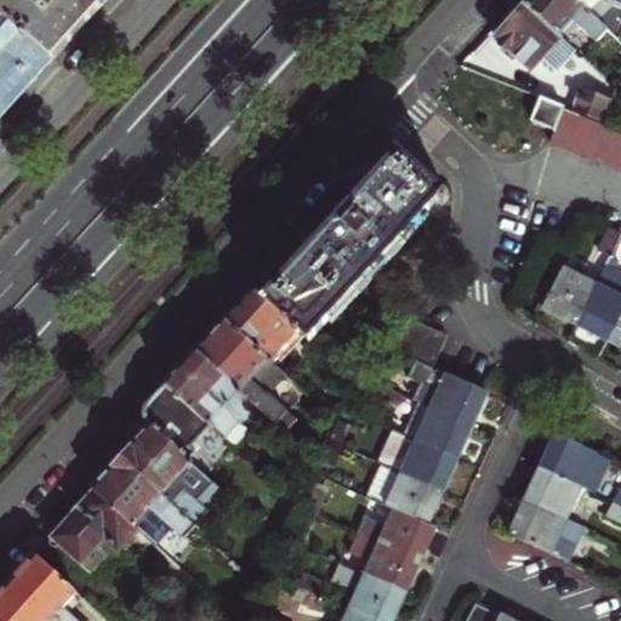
[(90,0),(0,0),(0,15),(3,18),(51,62),(74,35),(100,9),(90,0)]
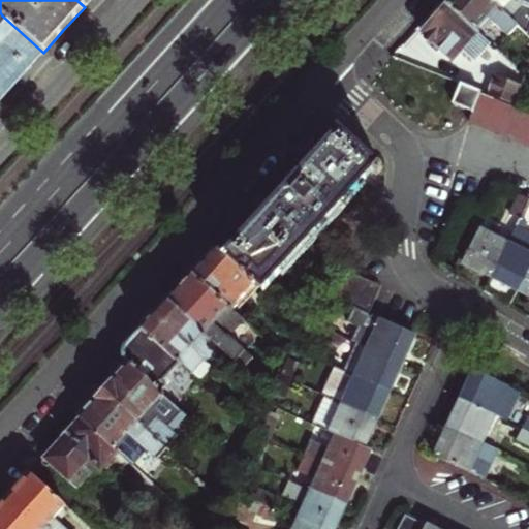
[(442,0),(447,4),(477,31),(488,18),(509,36),(518,26),(489,0),(442,0)]
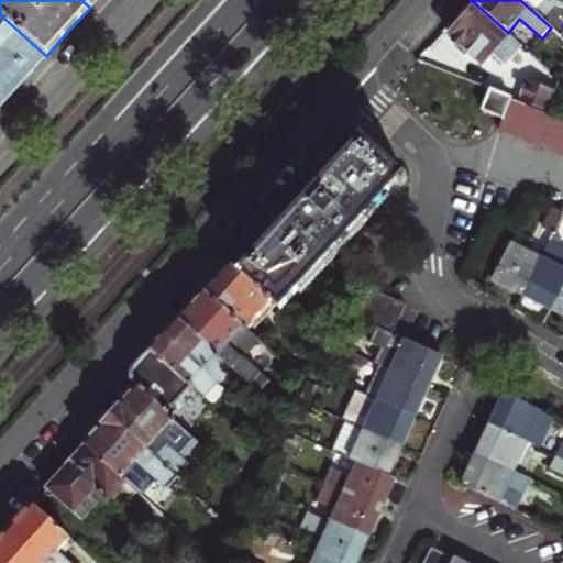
[(562,0),(520,0),(551,28),(562,39),(562,0)]
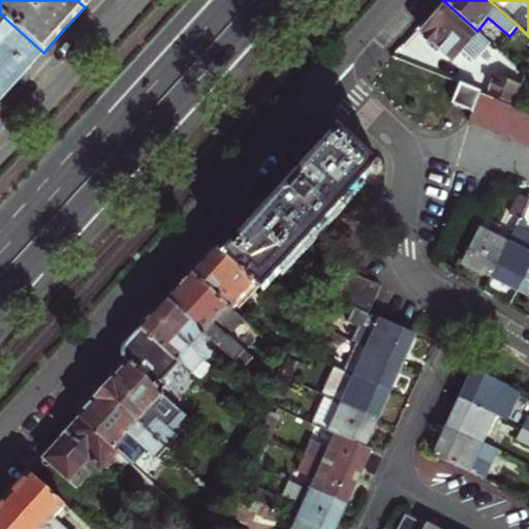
[(477,31),(447,4),(432,21),(422,32),(454,60),(478,32),(477,31)]
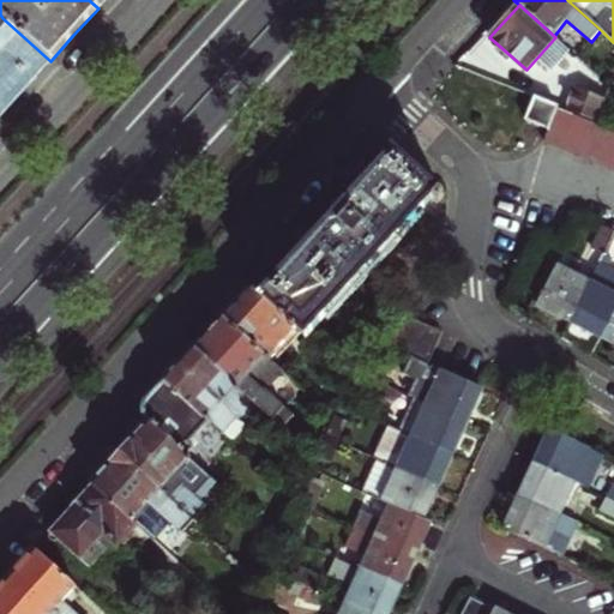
[(0,112),(1,114),(25,89),(50,61),(2,18),(0,20),(0,112)]
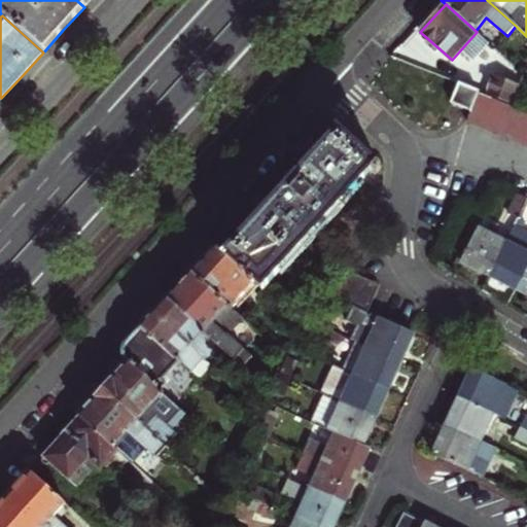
[(486,95),(512,105),(520,84),(494,74),(486,95)]
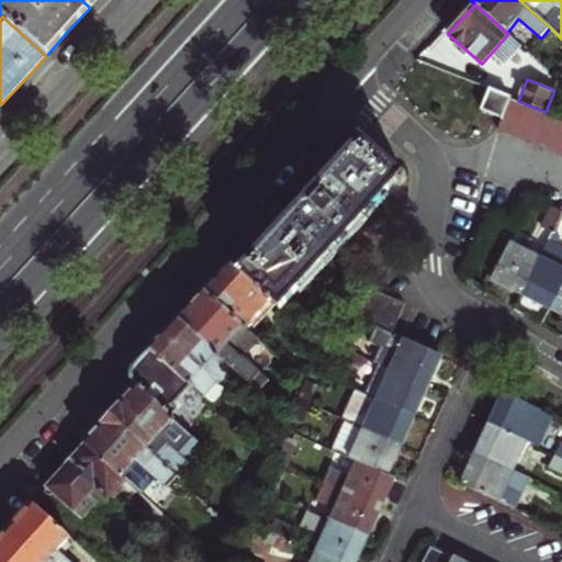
[(502,119),(510,100),(510,99),(490,90),(482,111),(502,119)]
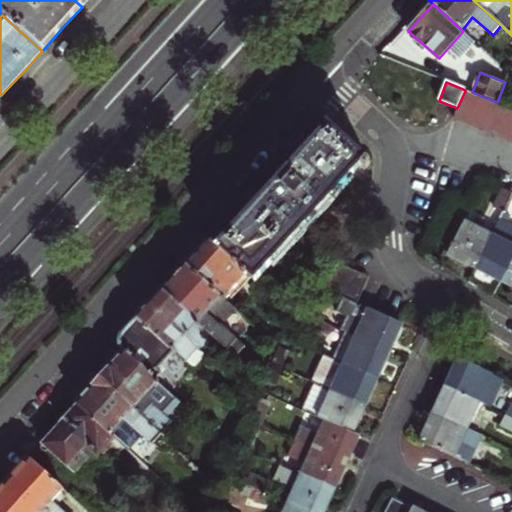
[(511,109),(507,108),(493,102),(479,97),(465,91),(457,108),(453,118),(468,123),(482,129),(496,135),(510,140),(511,140),(511,109)]
